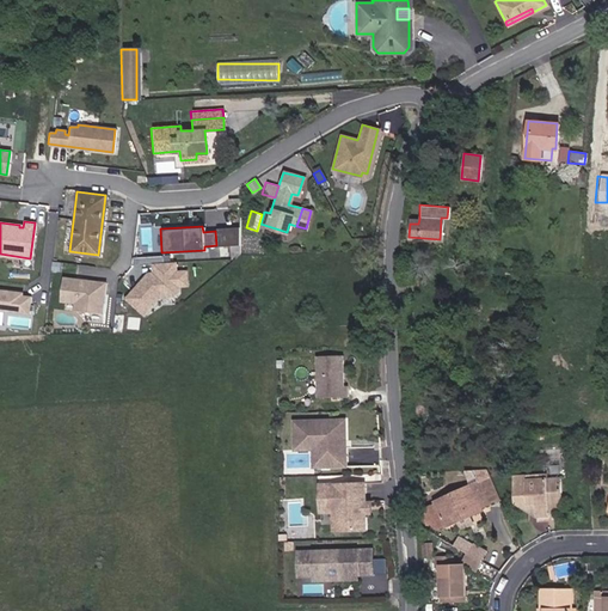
[(152,273),(149,273),(142,281),(140,279),(124,298),(142,313),(158,295),(173,294),(176,292),(176,286),(174,272),(173,261),(152,262),(152,273)]
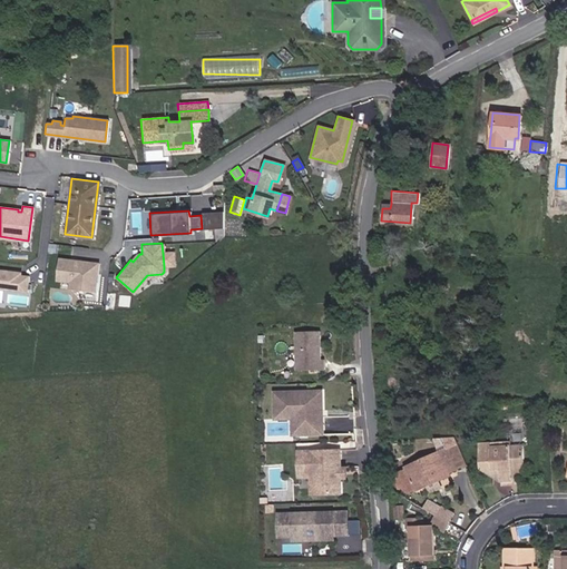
[(163,253),(164,266),(173,265),(173,253),(163,253)]
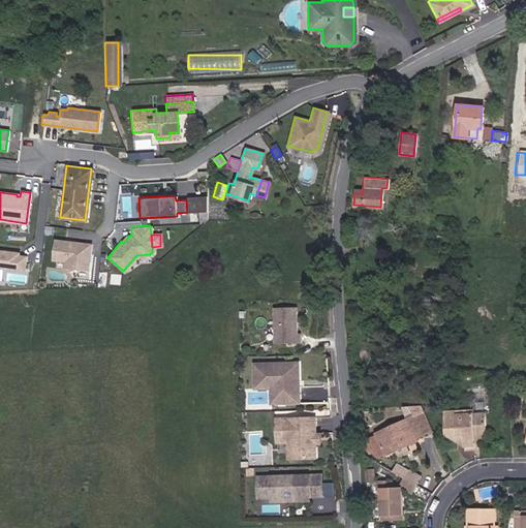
[(90,244),(53,239),(51,259),(63,261),(71,262),(71,269),(87,271),(90,244)]
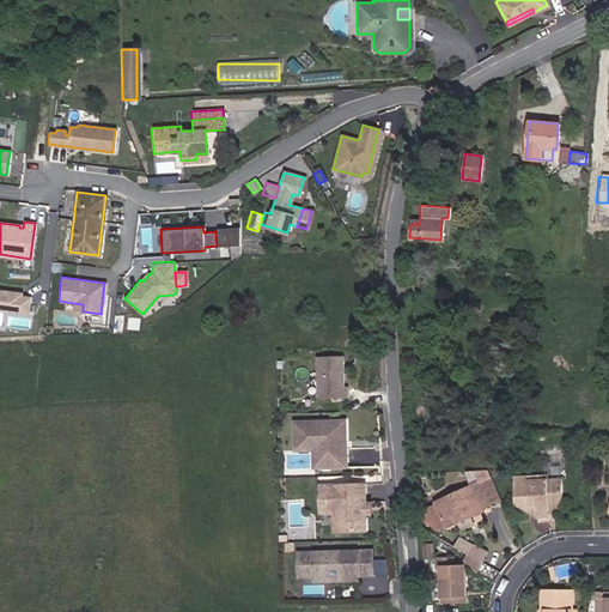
[(20,290),(0,286),(0,309),(26,314),(30,295),(20,294),(20,290)]
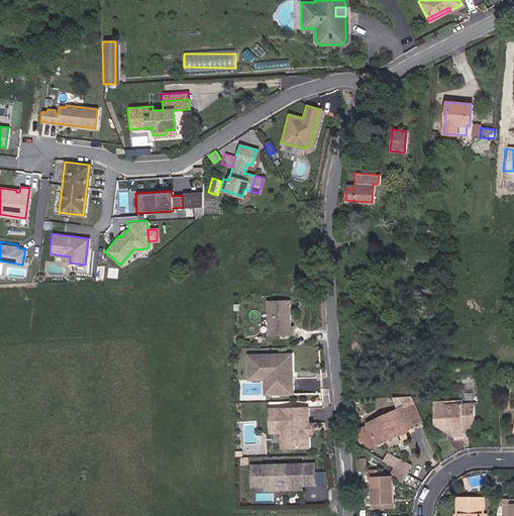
[(293,334),(292,325),(289,325),(289,320),(286,318),(286,315),(288,313),(288,300),(266,300),(267,335),(293,334)]
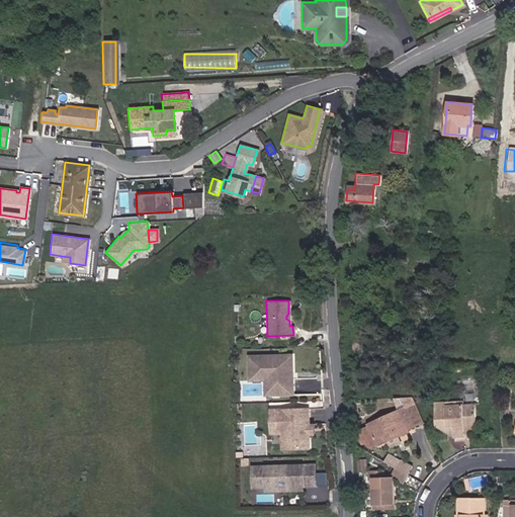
[(291,372),(290,354),(248,356),(248,376),(273,376),(274,395),(291,394),(291,377),(288,377),(288,372),(291,372)]
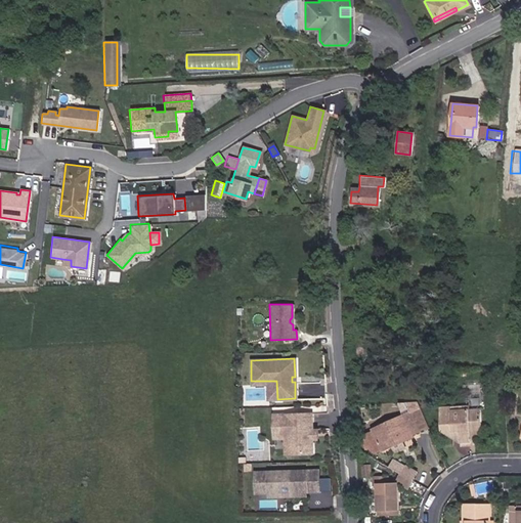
[(277,399),(276,381),(251,381),(252,384),(267,384),(267,399),(277,399)]
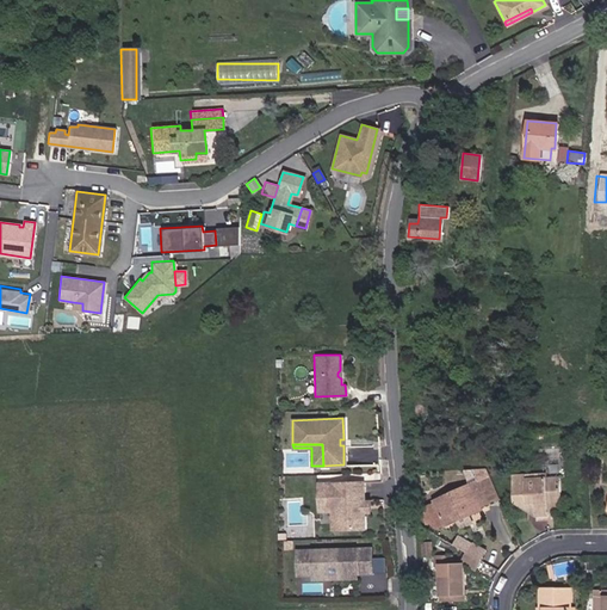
[(497,498),(484,468),(470,468),(476,480),(487,503),(497,498)]
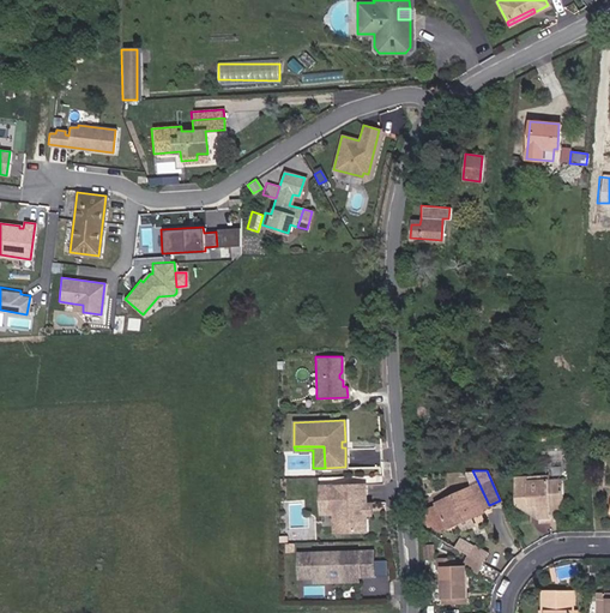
[(562,498),(561,482),(548,484),(548,480),(526,480),(526,476),(513,478),(514,500),(526,499),(526,503),(536,503),(536,518),(550,517),(549,500),(561,500),(562,498)]
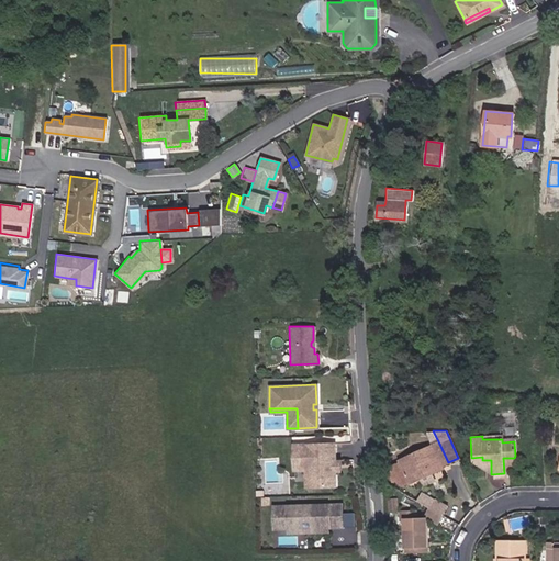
[(443,467),(442,464),(448,462),(438,441),(397,461),(398,462),(390,466),(387,468),(392,482),(395,480),(397,483),(401,485),(420,478),(417,473),(428,469),(431,472),(443,467)]
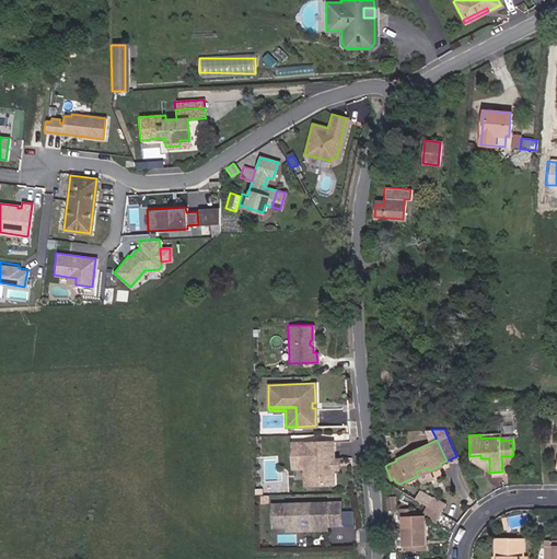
[(334,484),(333,469),(333,458),(332,441),(290,442),(291,465),(311,465),(311,485),(334,484)]
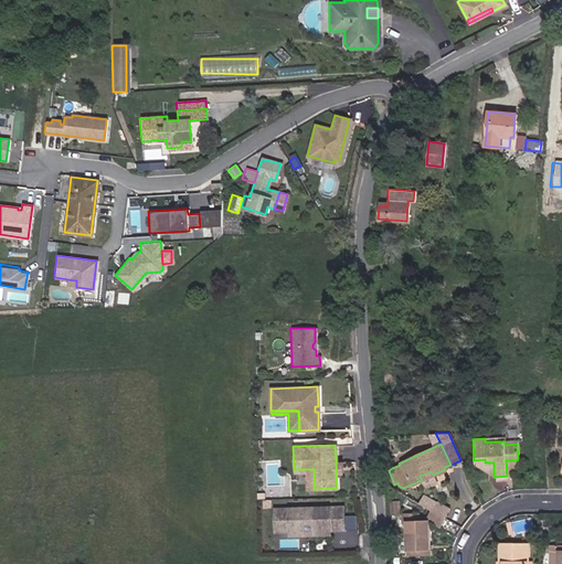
[(494,477),(494,463),(485,463),(485,459),(474,460),(494,477)]
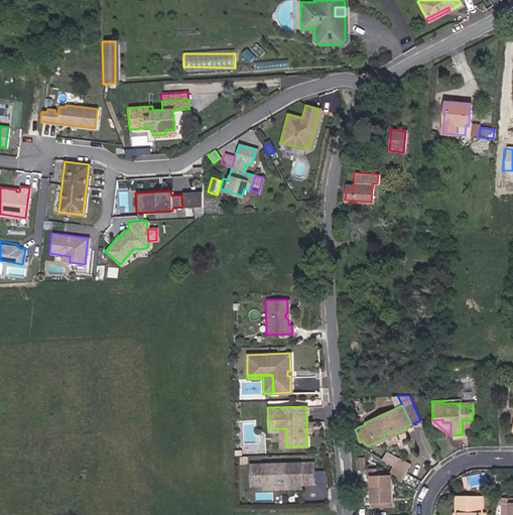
[(462,437),(472,420),(462,420),(463,434),(451,435),(452,438),(462,437)]
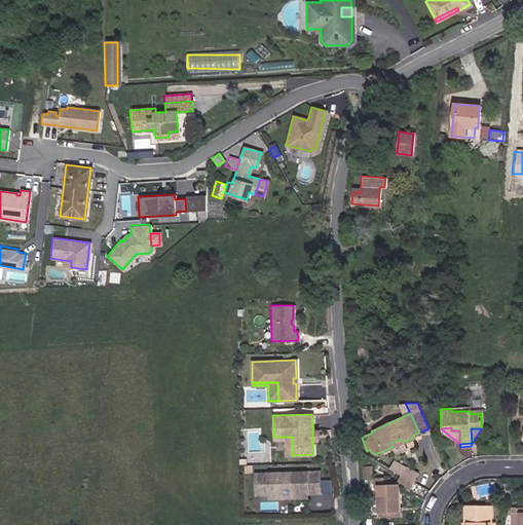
[(292,455),(292,437),(273,437),(273,440),(285,440),(285,455),(292,455)]
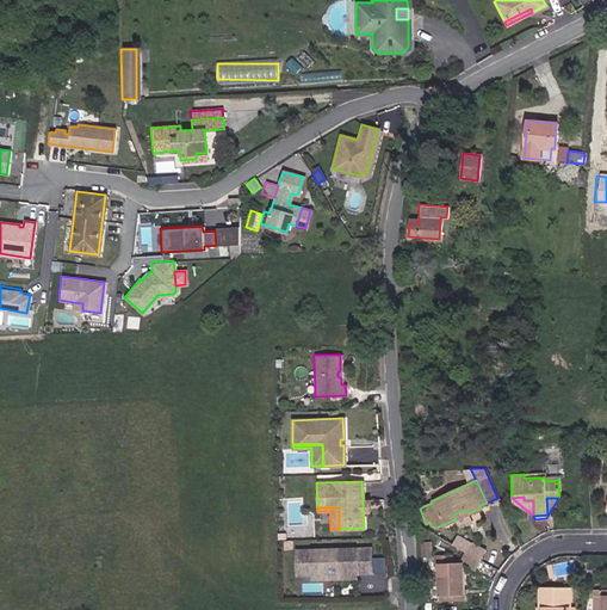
[(468,513),(465,510),(453,515),(456,519),(459,527),(471,522),(468,513)]
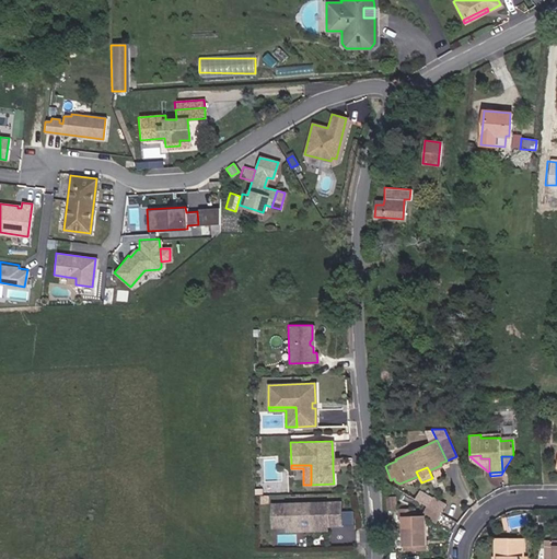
[(445,505),(436,500),(434,501),(420,493),(417,500),(429,508),(440,513),(445,505)]
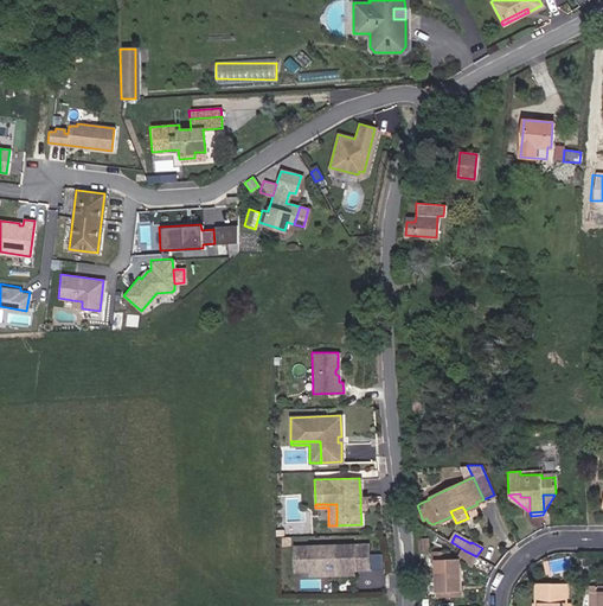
[(427,550),(425,537),(416,538),(417,550),(427,550)]
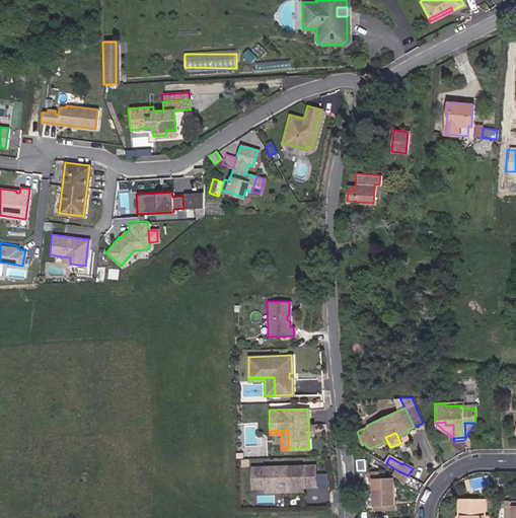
[(303,487),(302,470),(315,469),(314,464),(252,466),(253,477),(264,477),(264,488),(264,489),(303,487)]
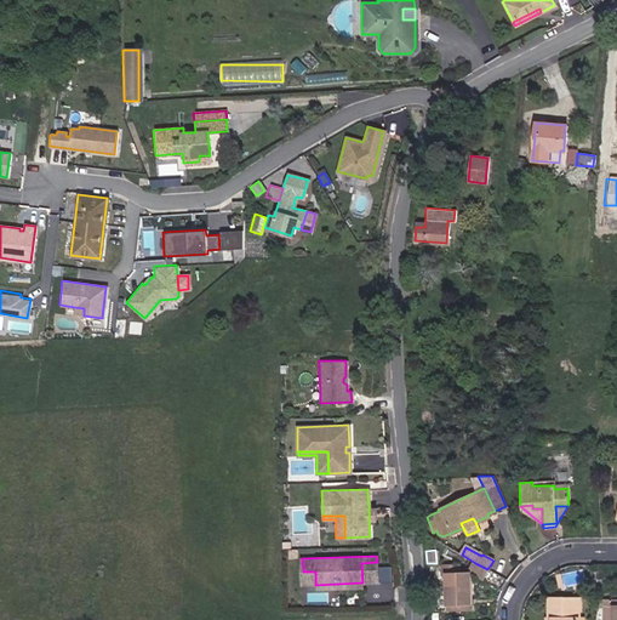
[(315,584),(315,572),(303,572),(302,558),(300,558),(301,584),(315,584)]
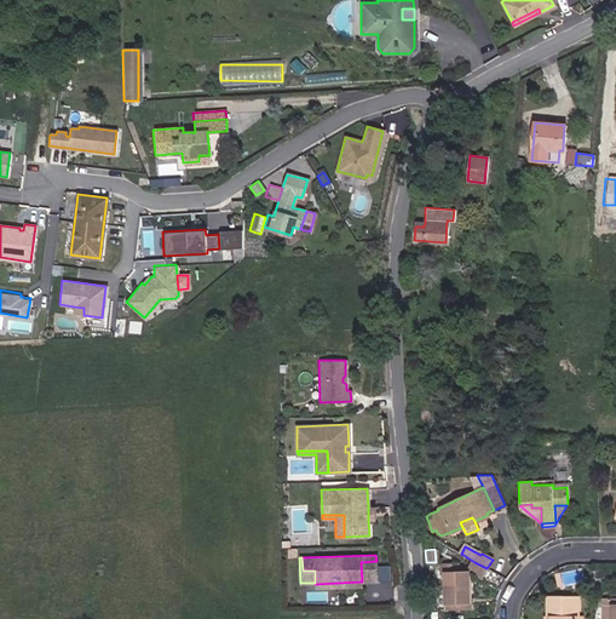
[(376,582),(376,561),(361,562),(362,582),(376,582)]
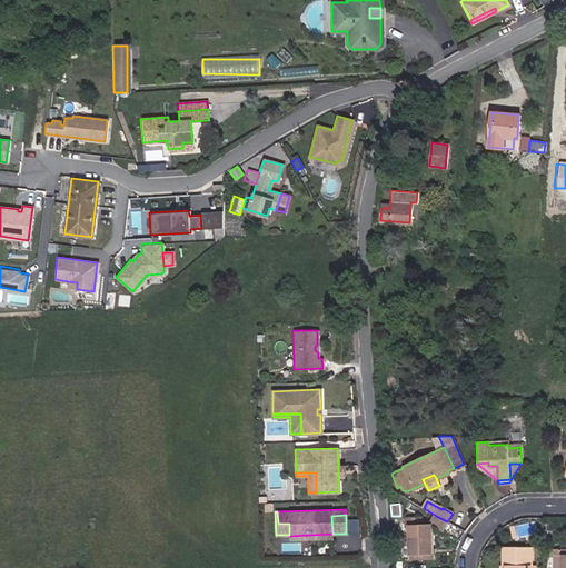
[(443,530),(447,521),(436,516),(430,524),(443,530)]
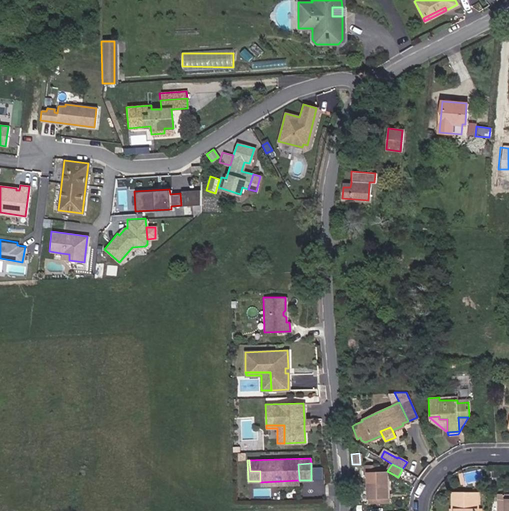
[(387,501),(386,472),(378,472),(377,465),(363,465),(363,473),(367,473),(368,502),(387,501)]
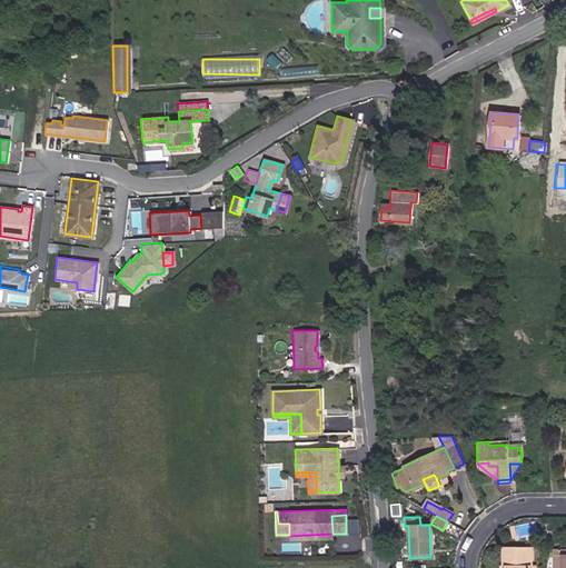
[(529,567),(530,566),(530,547),(502,547),(502,566),(505,566),(504,567),(529,567)]
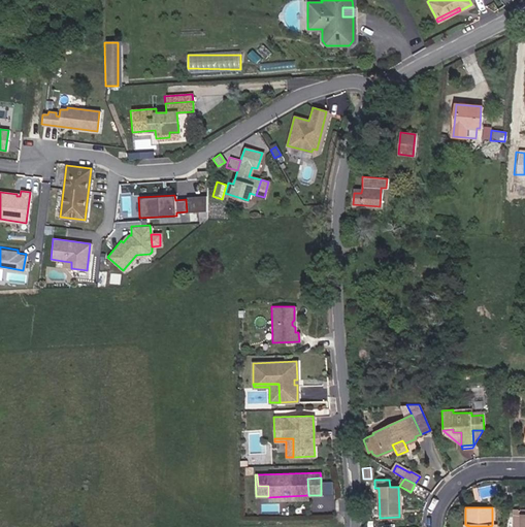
[(519,526),(519,509),(512,509),(511,526),(519,526)]
